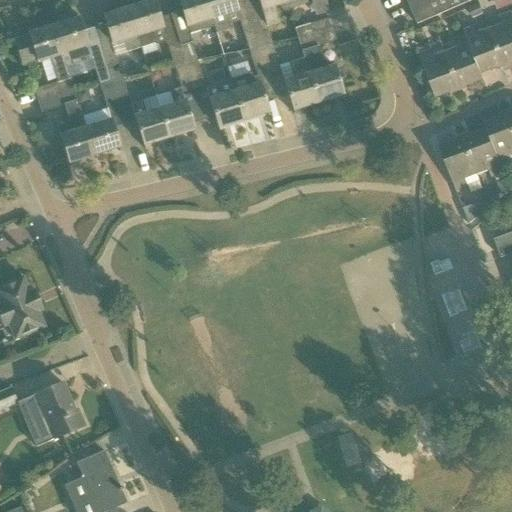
[(170,14),(177,38),(178,37),(186,65),(198,61),(189,34),(214,26),(206,0),(178,0),(182,11),(170,14)]
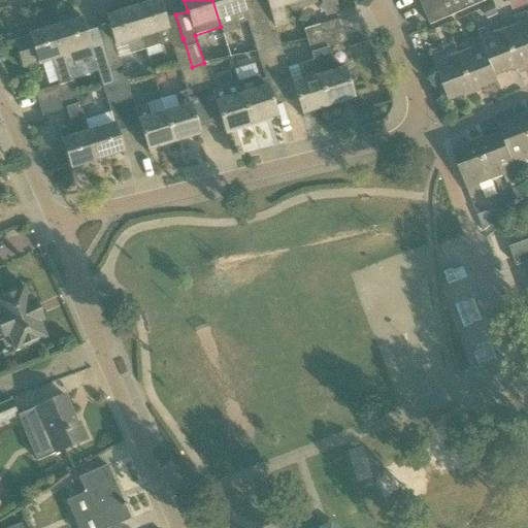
[(239,0),(212,0),(221,27),(224,35),(236,31),(232,14),(243,11),(239,0)]
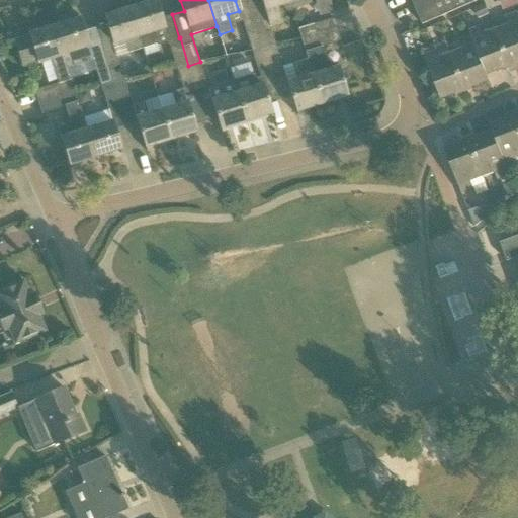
[(261,0),(265,13),(254,17),(263,48),(274,45),(268,26),(281,22),(276,6),(289,2),(288,0),(261,0)]
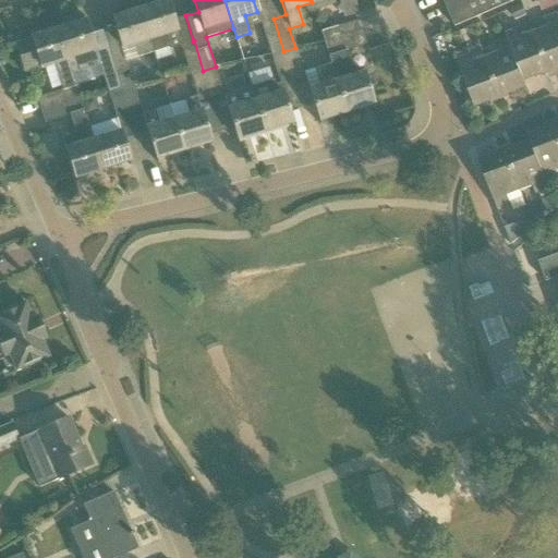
[(318,0),(341,0),(342,2),(347,16),(358,13),(353,0),(311,0),(312,2),(318,0)]
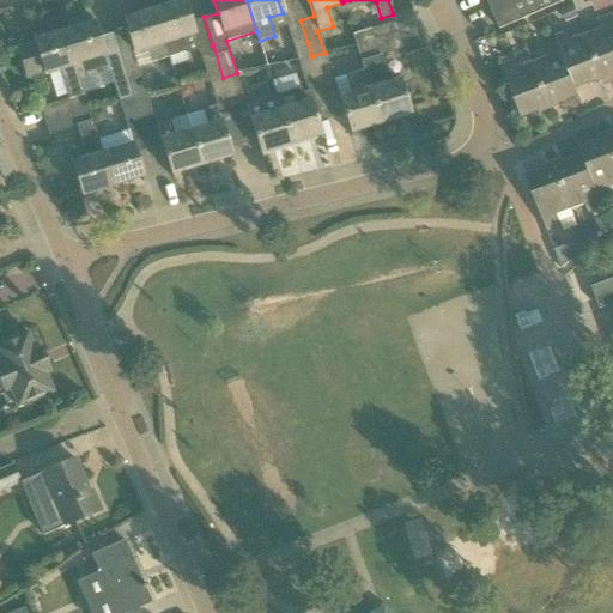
[(486,0),(501,30),(522,20),(568,0),(486,0)]
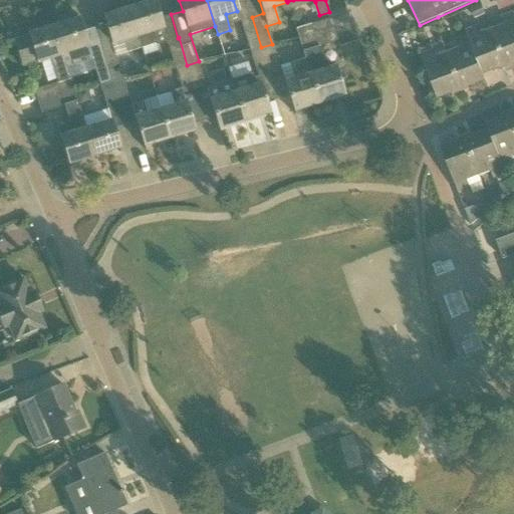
[(513,0),(495,0),(499,11),(513,5),(513,0)]
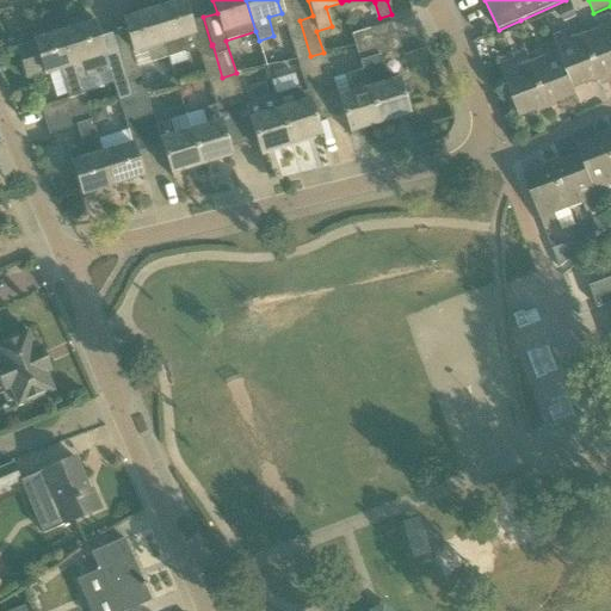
[(183,1),(153,11),(167,56),(185,51),(181,38),(193,35),(183,1)]
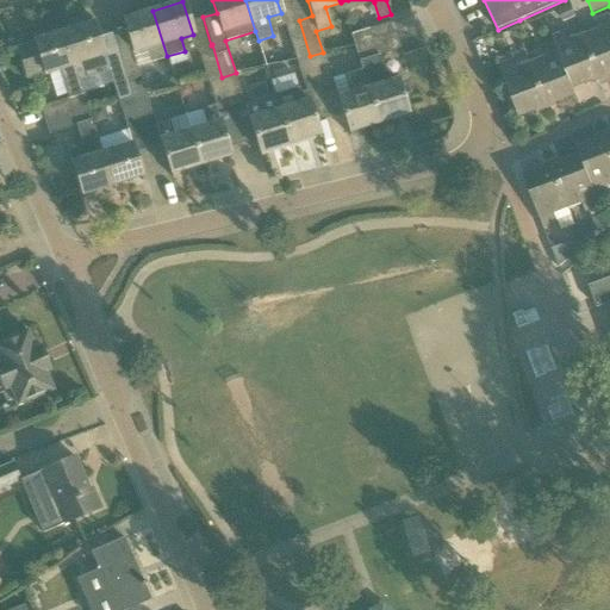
[(149,62),(167,56),(153,11),(123,20),(134,53),(145,49),(149,62)]
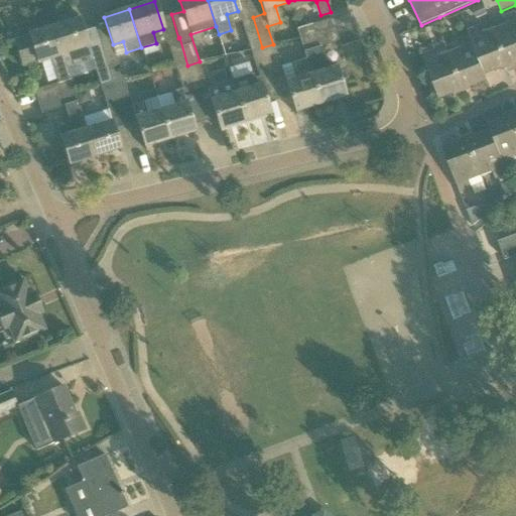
[(506,25),(494,29),(509,68),(509,66),(515,62),(515,16),(515,13),(503,18),(506,25)]
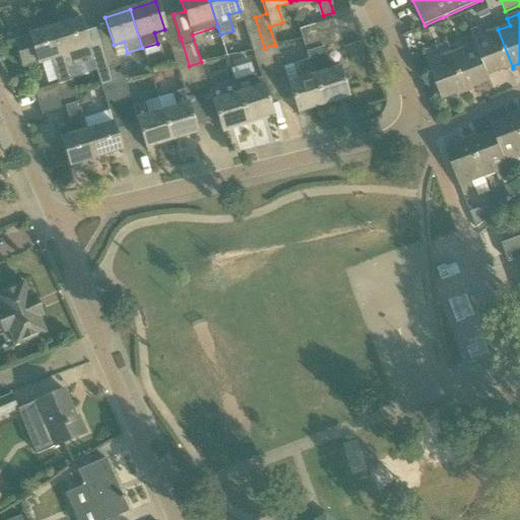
[(253,51),(264,48),(255,17),(243,20),(253,51)]
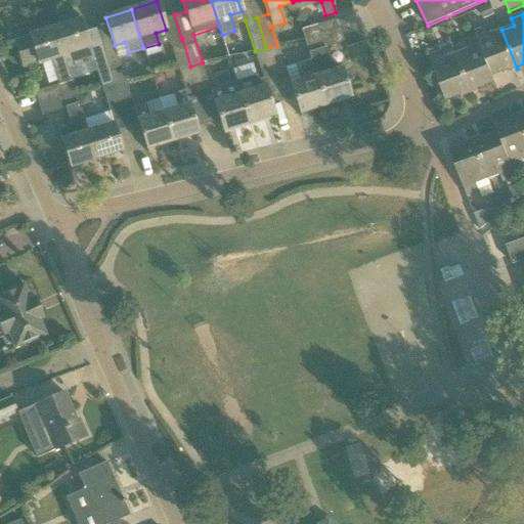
[(305,41),(341,30),(337,18),(301,30),(305,41)]
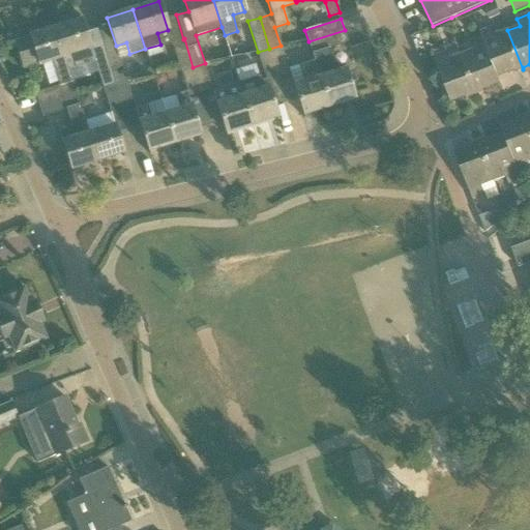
[(82,20),(56,27),(69,69),(95,61),(102,85),(114,82),(105,53),(93,56),(82,20)]
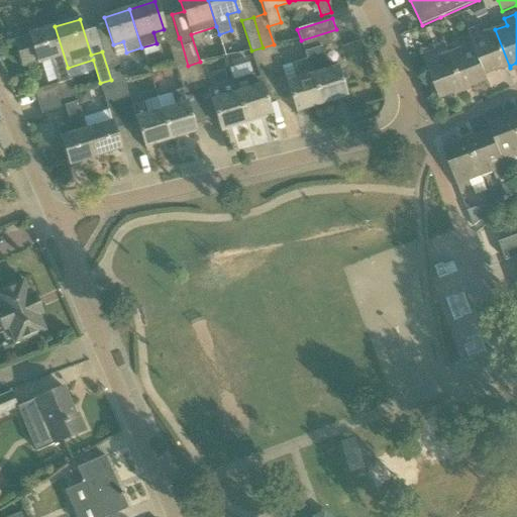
[(33,92),(37,103),(74,92),(67,69),(68,68),(55,26),(29,34),(29,36),(15,41),(22,65),(36,61),(37,63),(49,59),(58,84),(33,92)]
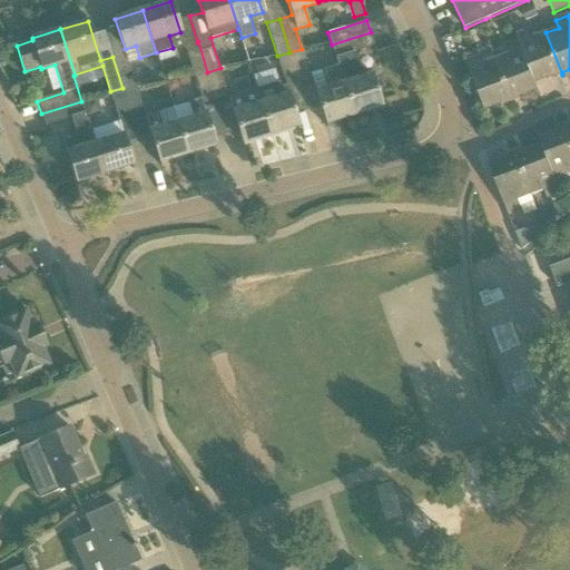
[(561,75),(562,75),(546,32),(533,37),(530,29),(517,35),(519,40),(534,82),(560,72),(561,75)]
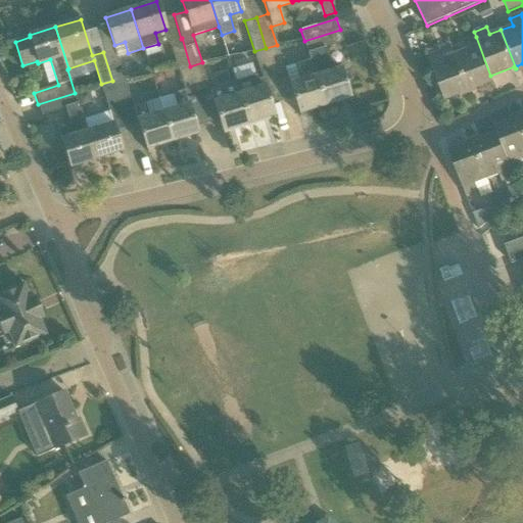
[(304,41),(310,59),(324,105),(350,97),(341,68),(331,72),(329,61),(324,48),(343,41),(340,30),(304,41)]
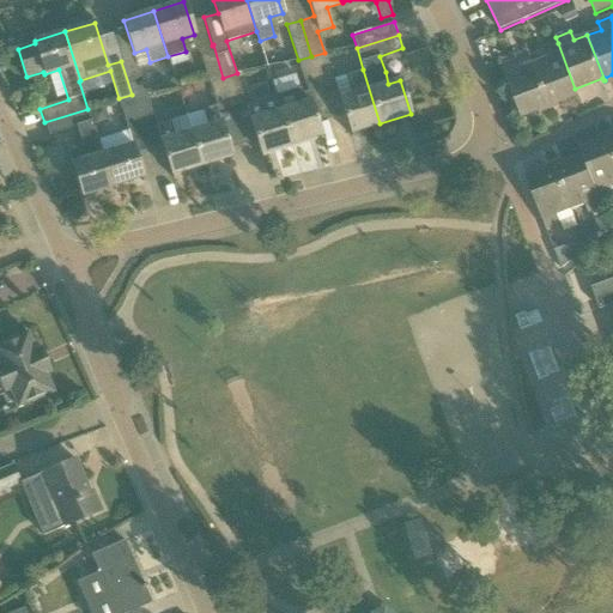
[(578,96),(575,89),(558,43),(544,48),(547,58),(533,64),(551,108),(551,107),(578,96)]
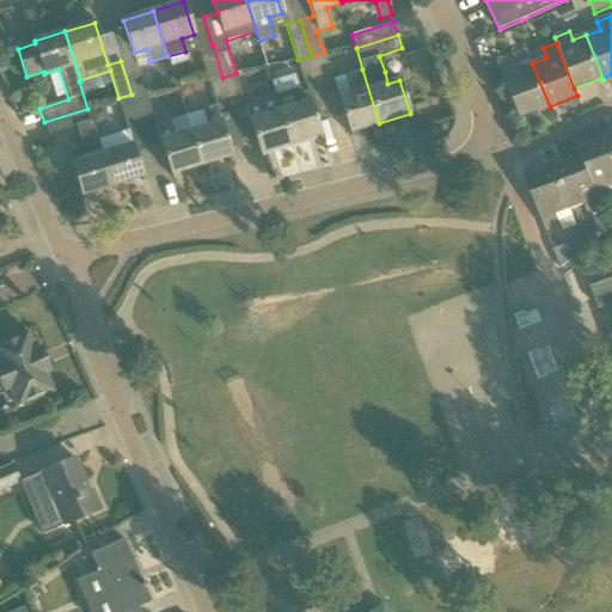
[(199,49),(208,81),(222,78),(213,44),(212,46),(199,49)]
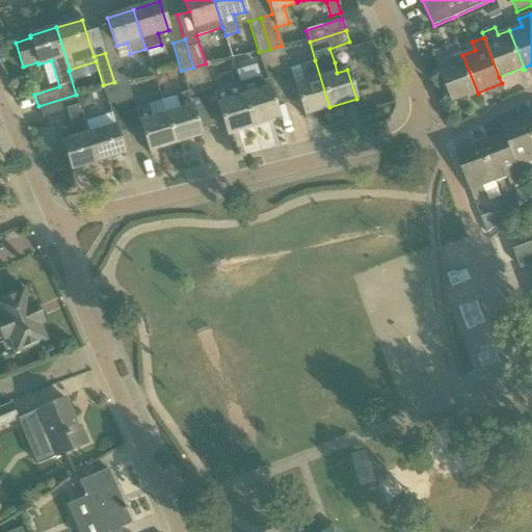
[(291,76),(289,70),(282,46),(270,49),(280,79),(291,76)]
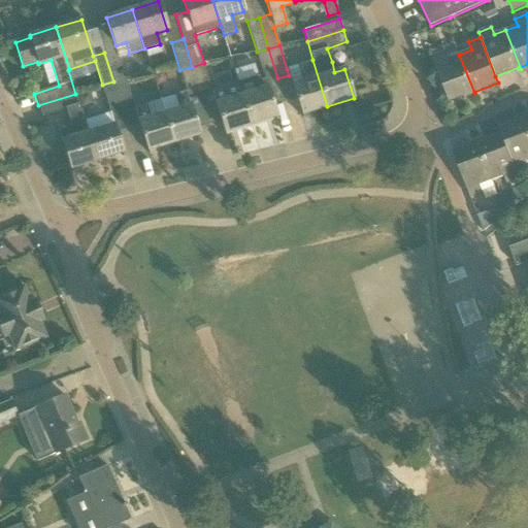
[(125,77),(117,48),(104,53),(113,81),(125,77)]
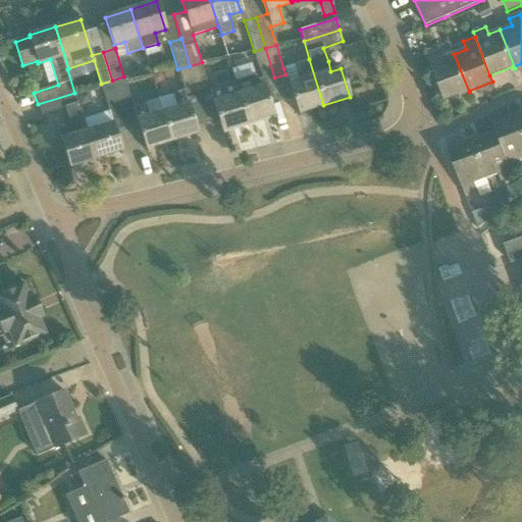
[(274,77),(265,48),(254,51),(263,82),(274,77)]
